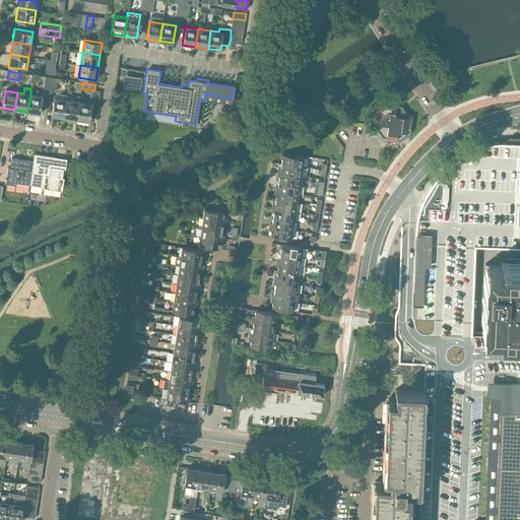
[(30,94),(27,112),(41,114),(43,96),(30,94)]
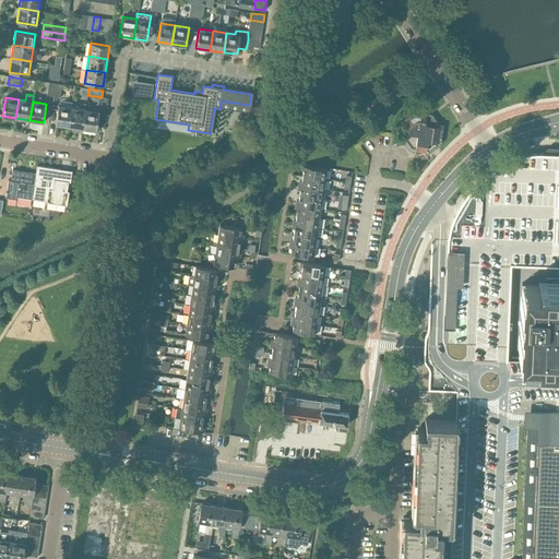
[(69,127),(72,108),(59,106),(56,125),(69,127)]
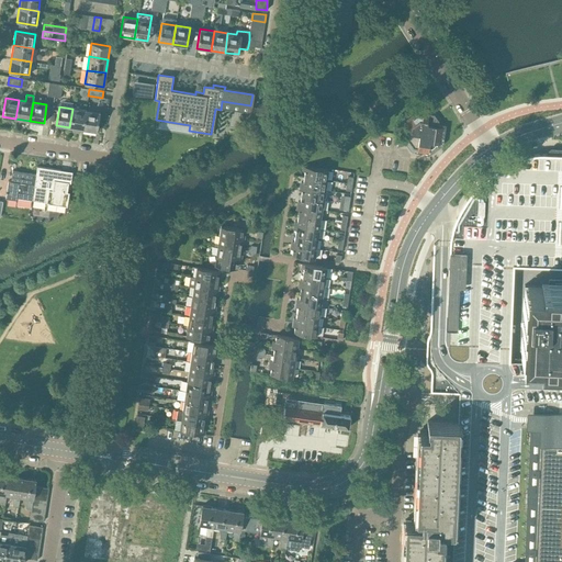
[(86,111),(72,109),(69,127),(83,130),(86,111)]
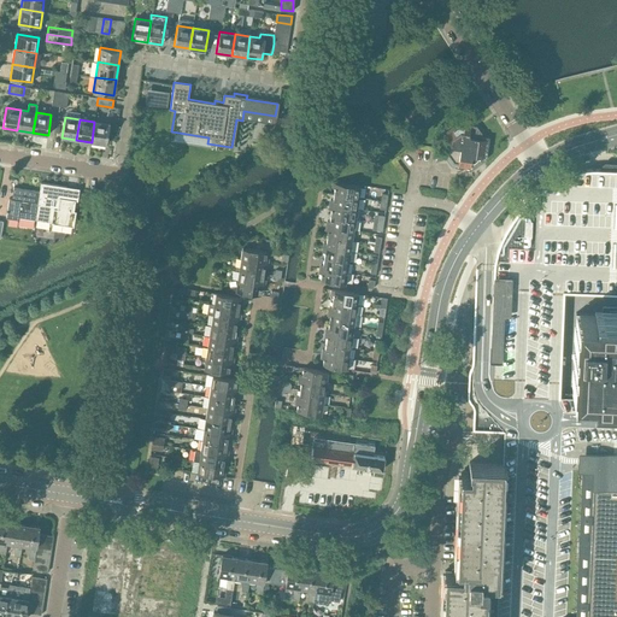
[(94,122),(92,142),(106,145),(110,123),(94,122)]
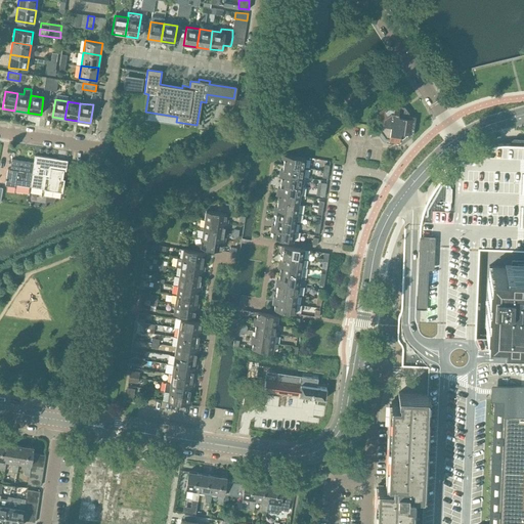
[(378,114),(375,129),(380,130),(380,134),(384,140),(399,142),(400,137),(405,138),(411,134),(413,119),(408,118),(409,113),(404,106),(389,104),(388,110),(383,108),(378,114)]
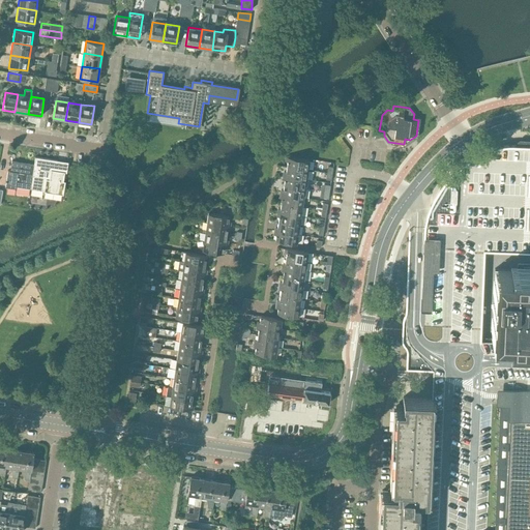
[(404,337),(404,339),(405,339),(408,339),(407,352),(406,367),(407,367),(433,369),(437,370),(451,371),(444,529),(529,529),(529,339),(527,340),(527,343),(506,342),(480,340),(481,311),(484,256),(484,251),(529,252),(529,146),(527,146),(525,146),(522,146),(519,146),(513,145),(512,145),(510,145),(508,145),(507,146),(505,146),(503,146),(502,146),(500,147),(498,147),(495,148),(493,148),(491,149),(489,149),(487,150),(483,152),(482,152),(478,154),(477,155),(475,156),(473,157),(471,159),(470,159),(468,160),(466,163),(465,164),(463,165),(461,166),(460,168),(457,170),(454,171),(452,174),(450,176),(447,179),(444,182),(443,184),(441,186),(440,188),(439,190),(438,192),(437,194),(436,196),(434,200),(433,202),(432,204),(431,206),(430,208),(430,209),(429,210),(429,212),(428,214),(428,216),(427,218),(425,223),(425,224),(424,226),(424,228),(424,231),(424,232),(424,233),(423,234),(423,237),(423,253),(427,253),(425,270),(432,270),(431,293),(421,293),(420,293),(415,293),(414,293),(409,293),(409,308),(408,322),(405,322),(405,323),(406,323),(405,329),(405,330),(405,331),(405,336),(405,337),(404,337)]
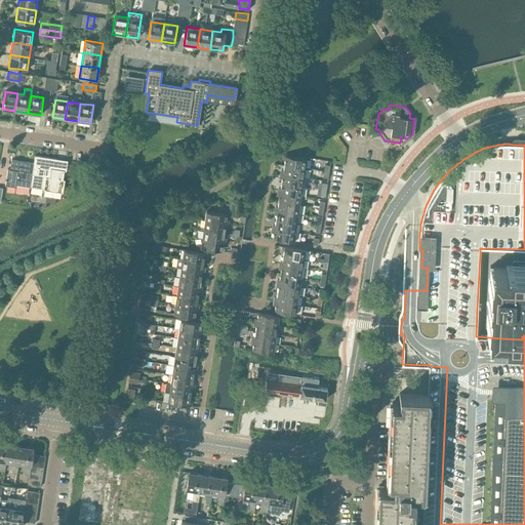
[(305,168),(307,159),(283,155),(282,159),(284,160),(283,165),(305,168)]
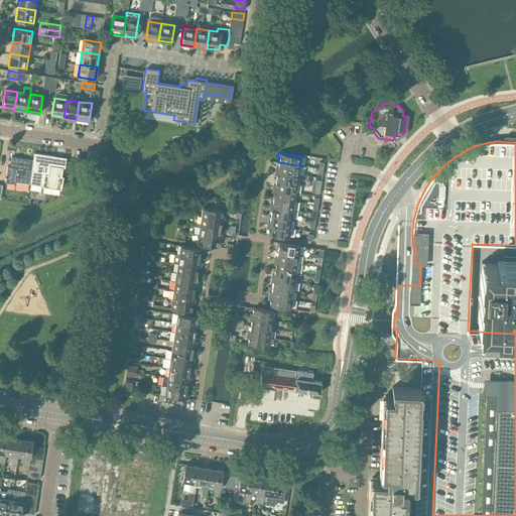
[(29,183),(30,175),(34,153),(33,153),(32,159),(11,156),(9,166),(7,165),(5,181),(15,183),(15,181),(29,183)]
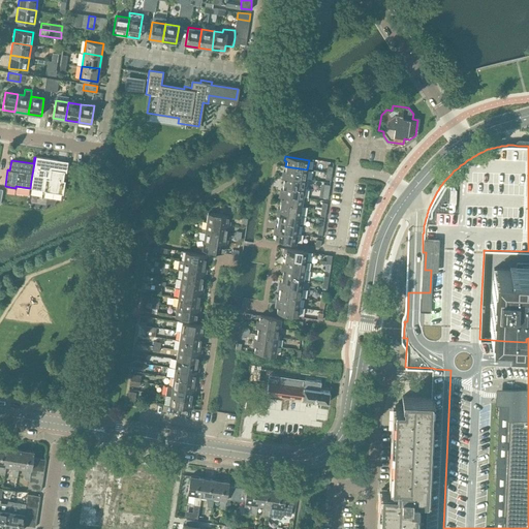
[(31,183),(30,188),(43,190),(43,191),(63,194),(65,181),(63,181),(65,172),(66,172),(68,162),(58,160),(35,157),(31,180),(31,183)]
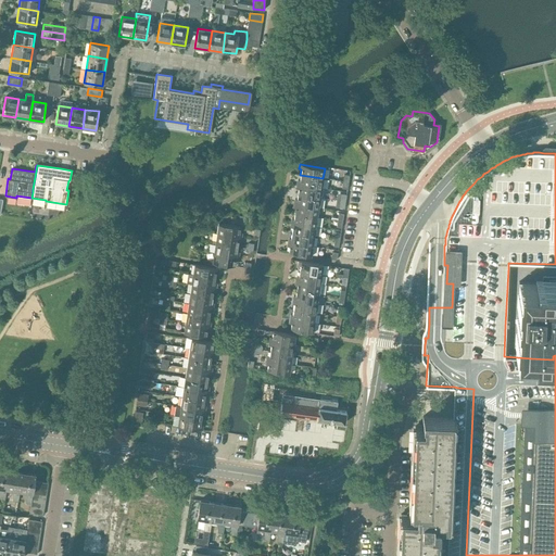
[(321,188),(323,178),(300,175),(300,180),(298,180),(297,185),(321,188)]
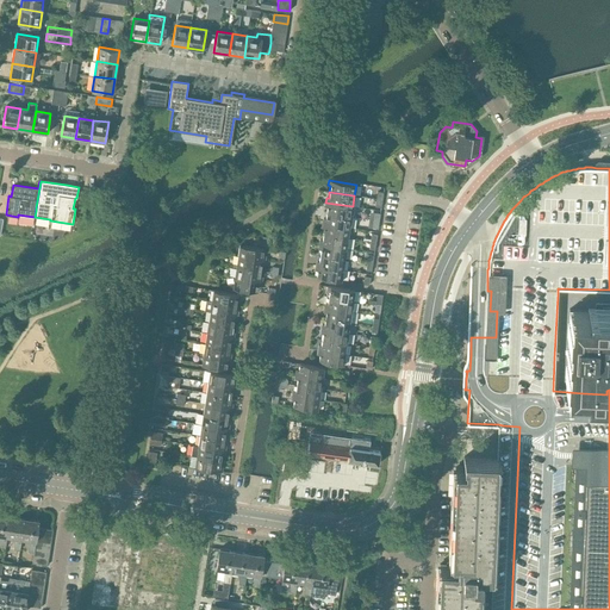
[(350,217),(353,206),(325,203),(325,206),(328,207),(327,213),(350,217)]
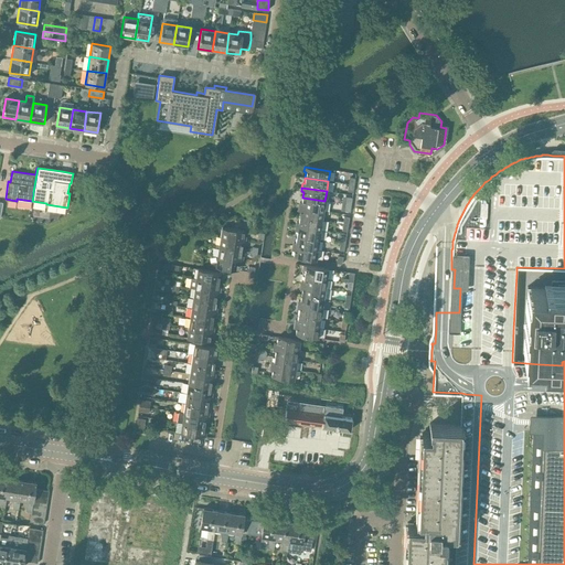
[(324,201),(302,198),(301,203),(299,203),(299,206),(323,211),(329,212),(330,202),(324,201)]
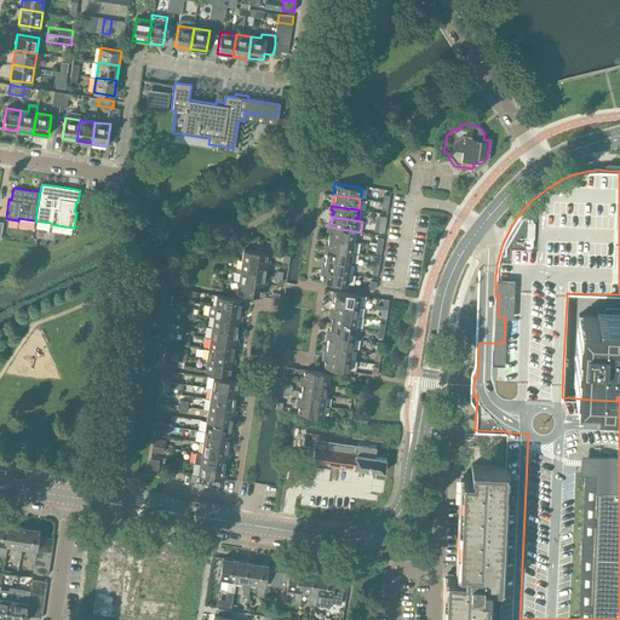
[(354,242),(355,231),(328,227),(327,231),(329,233),(328,239),(354,242)]
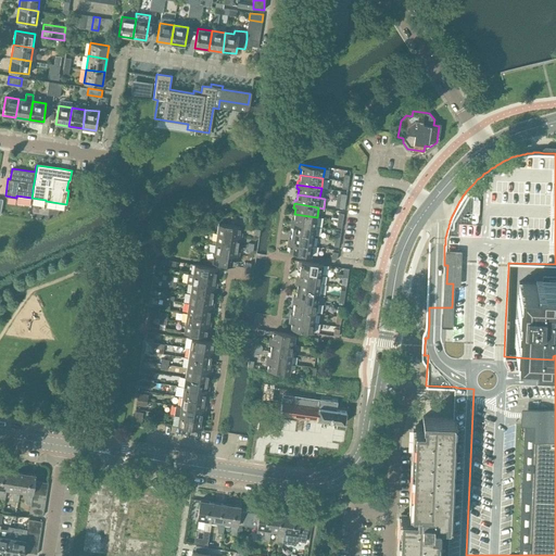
[(315,227),(317,217),(294,214),(293,219),(291,219),(291,223),(315,227)]
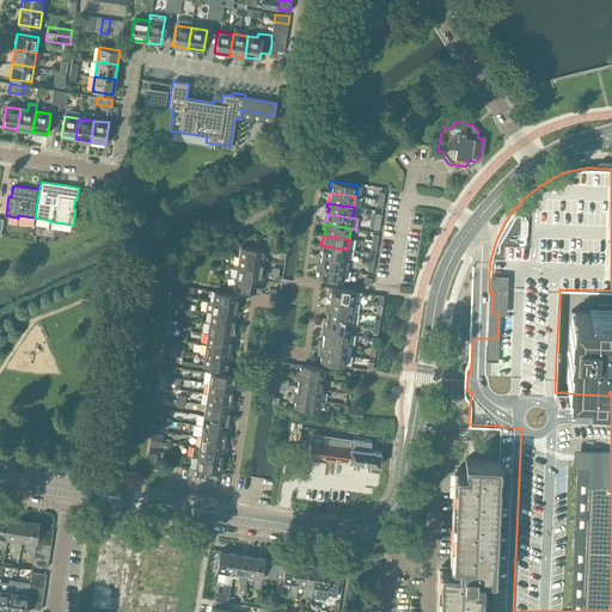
[(346,261),(347,250),(320,245),(319,250),(322,250),(320,257),(346,261)]
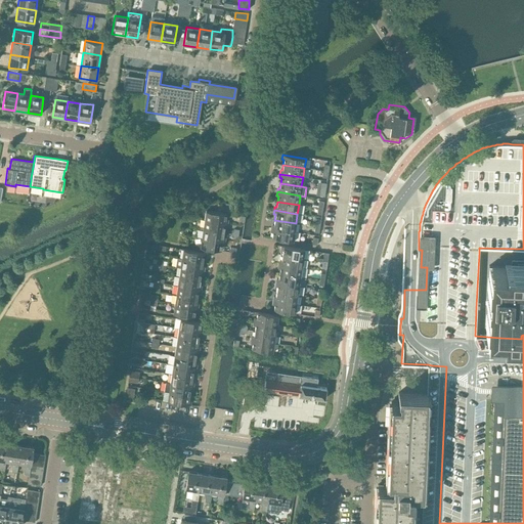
[(227,214),(206,211),(205,220),(227,223),(228,219),(226,219),(227,214)]
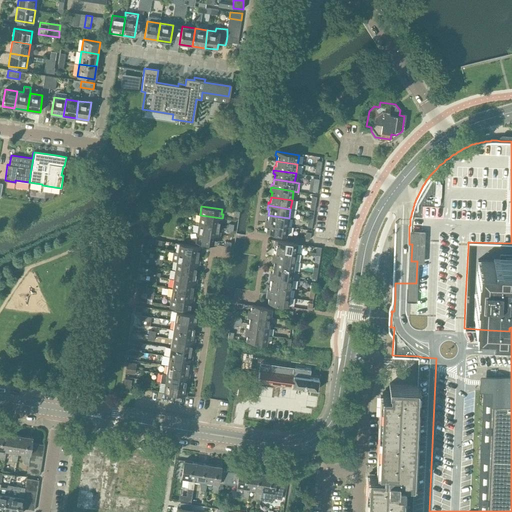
[(222,218),(200,215),(199,223),(219,227),(220,221),(222,222),(222,218)]
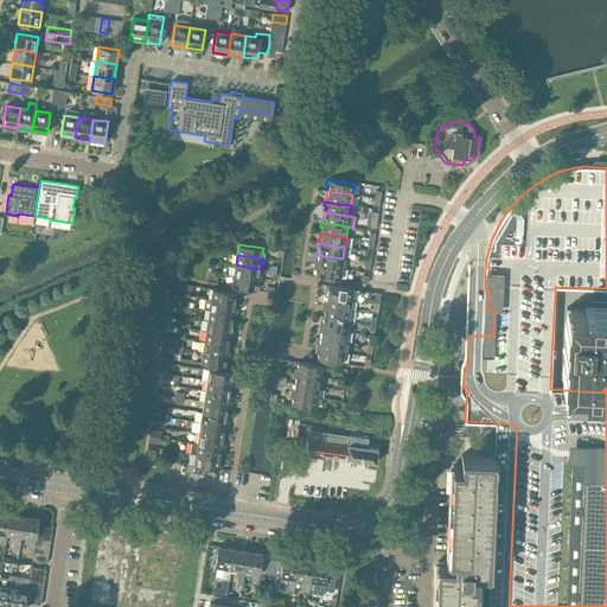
[(340,268),(343,259),(318,255),(317,261),(315,260),(314,264),(340,268)]
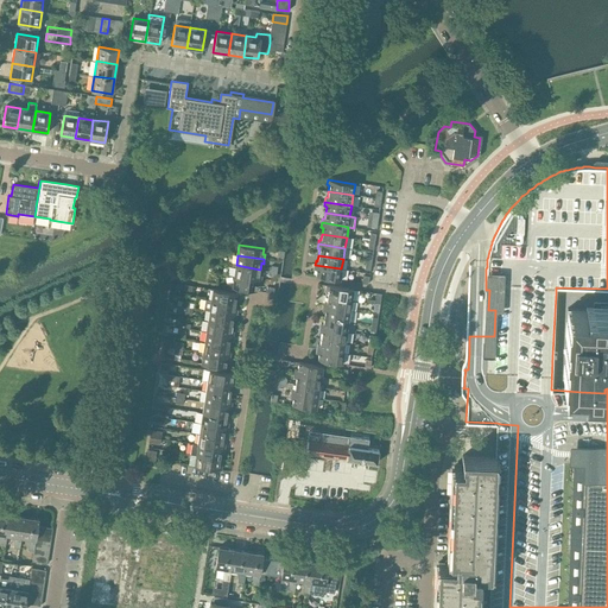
[(236,265),(235,267),(234,276),(260,280),(261,276),(259,276),(260,270),(236,265)]
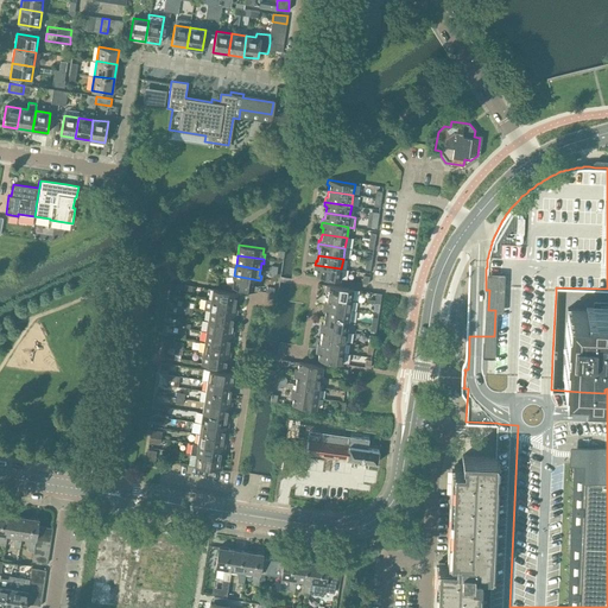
[(316,276),(340,280),(341,268),(315,265),(314,270),(316,270),(316,276)]
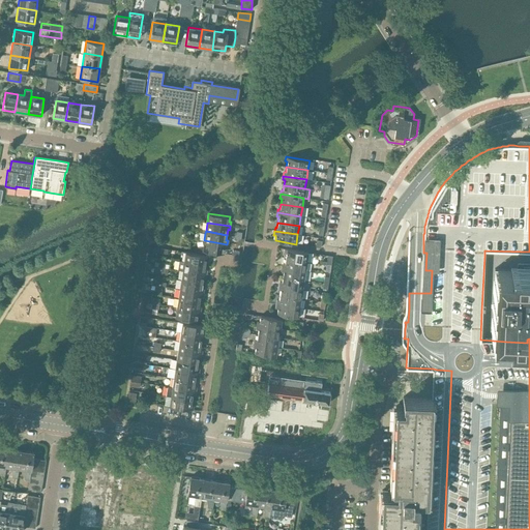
[(203,251),(224,254),(225,247),(227,248),(227,244),(204,240),(203,251)]
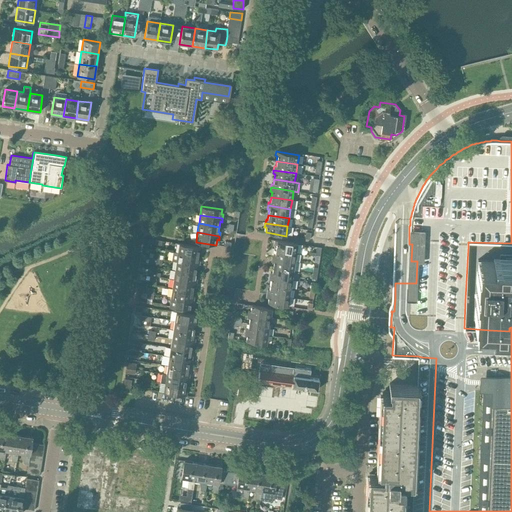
[(297,244),(275,240),(274,244),(276,244),(275,250),(296,253),(297,244)]
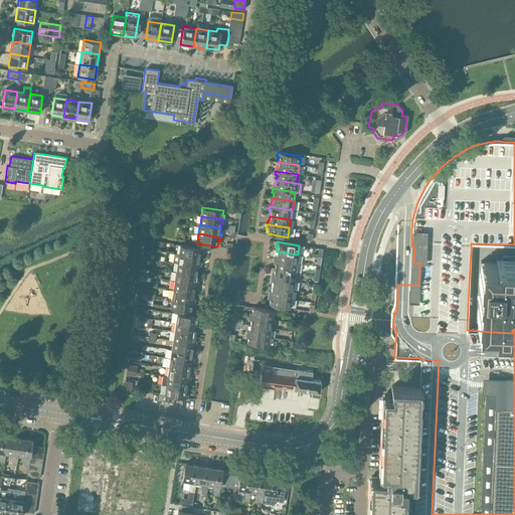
[(203,248),(180,244),(179,253),(200,258),(200,252),(202,252),(203,248)]
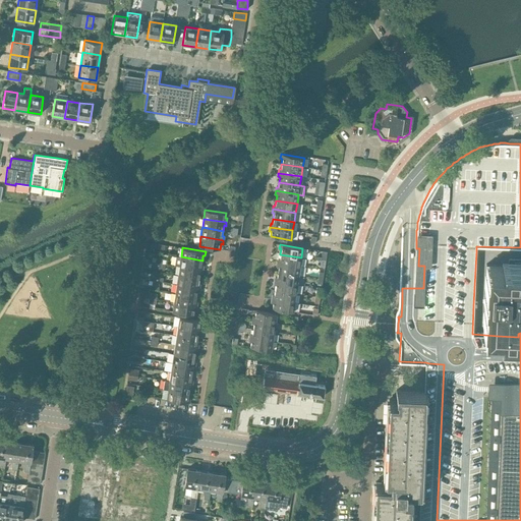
[(325,262),(326,254),(327,251),(322,251),(321,257),(315,256),(314,259),(321,261),(325,262)]
